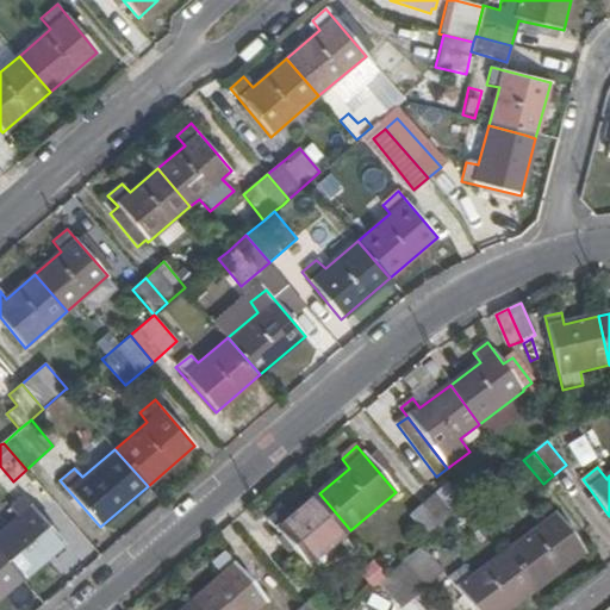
[(30,504),(44,491),(26,470),(13,481),(24,496),(30,504)]
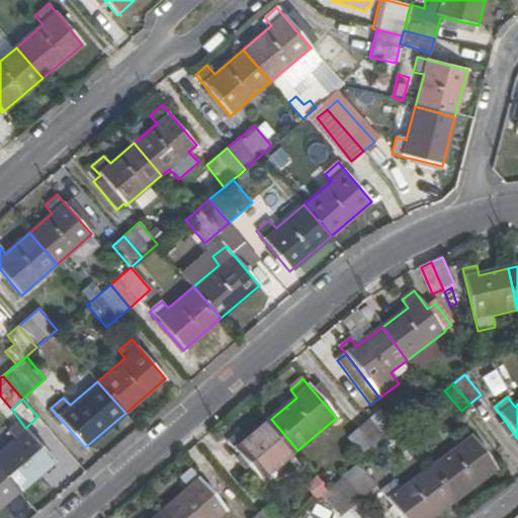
[(379,411),(368,420),(385,440),(397,431),(379,411)]
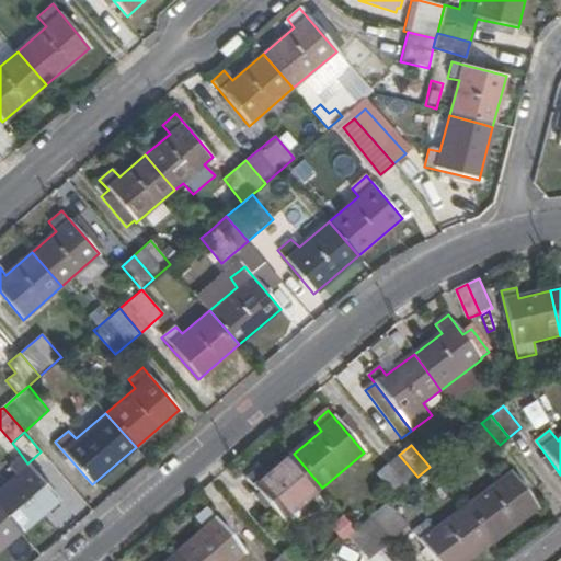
[(322,488),(294,454),(265,477),(259,470),(247,480),(283,522),(322,488)]
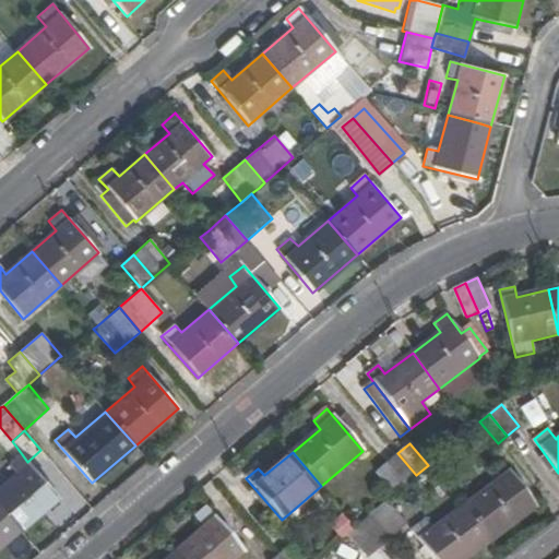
[(416,475),(397,453),(376,472),(394,495),(416,475)]
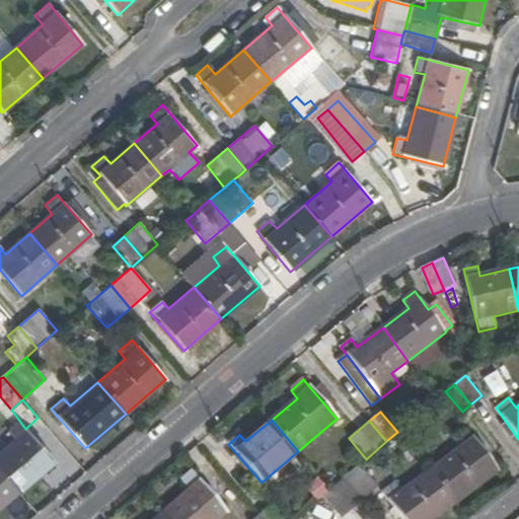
[(0,475),(16,495),(54,463),(25,429),(20,422),(0,439),(0,475)]
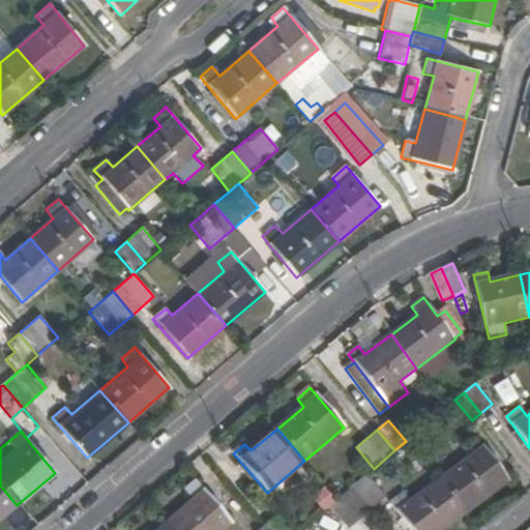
[(471,457),(440,479),(465,513),(508,481),(476,438),(465,447),(471,457)]
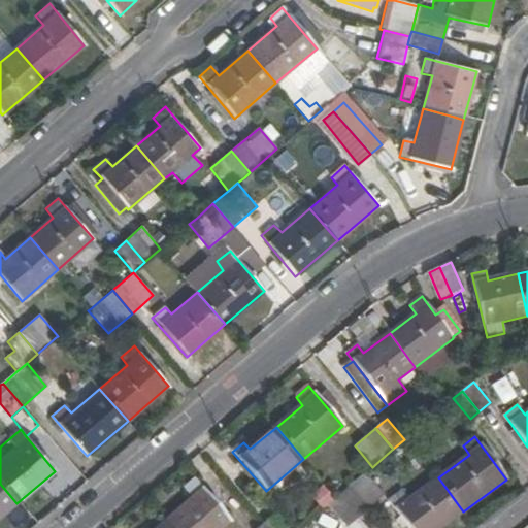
[(382,499),(362,475),(347,489),(341,493),(360,517),(382,499)]
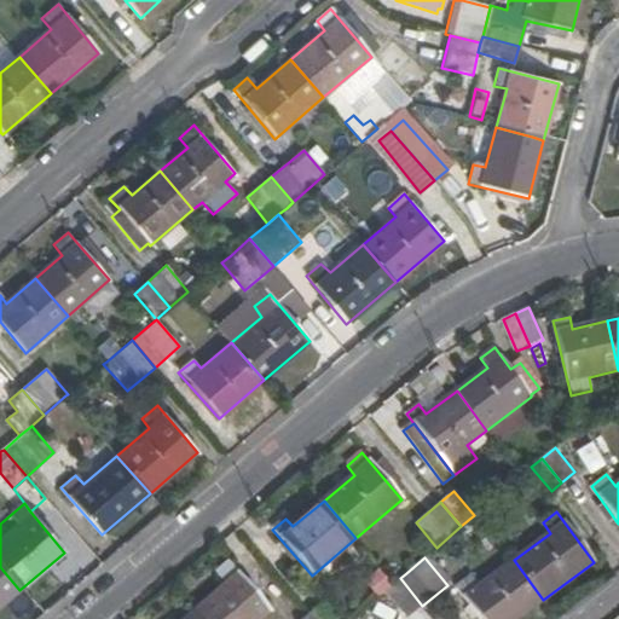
[(516,618),(543,600),(514,560),(479,586),(472,576),(456,586),(479,618),(516,618)]
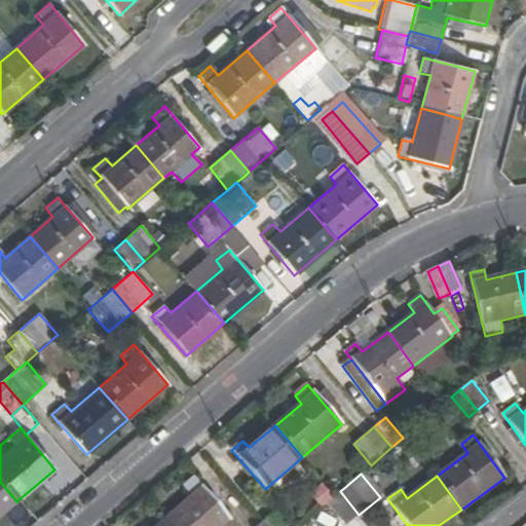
[(191,497),(166,518),(174,525),(220,525),(229,519),(196,480),(185,489),(191,497)]
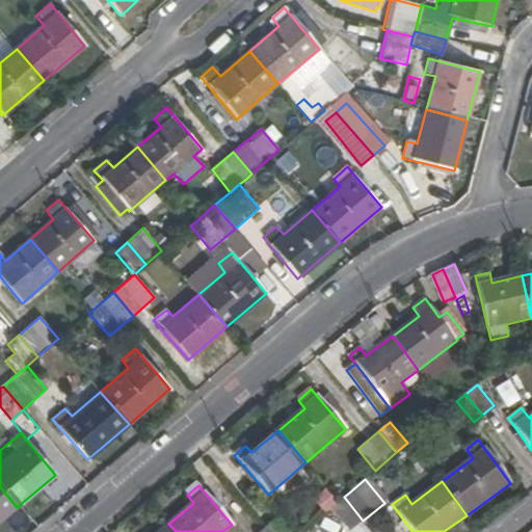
[(0,522),(17,507),(0,487),(0,522)]
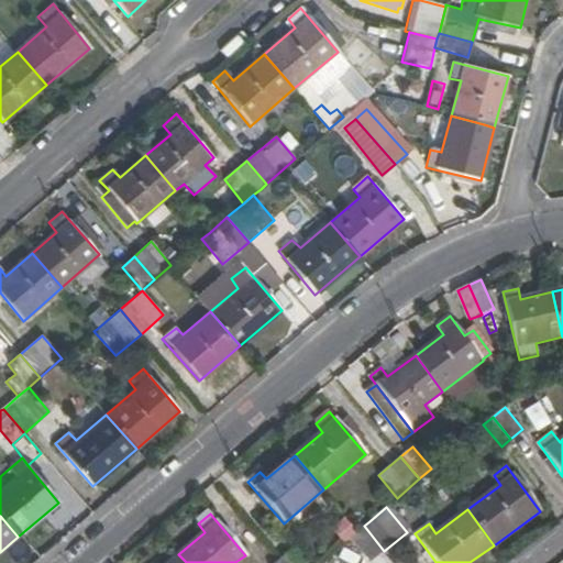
[(360,530),(346,517),(329,532),(341,547),(353,536),(360,530)]
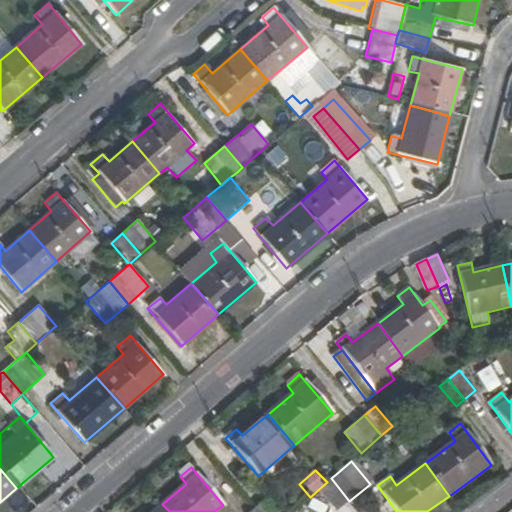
[(349,501),(331,478),(327,482),(321,487),(339,509),(349,501)]
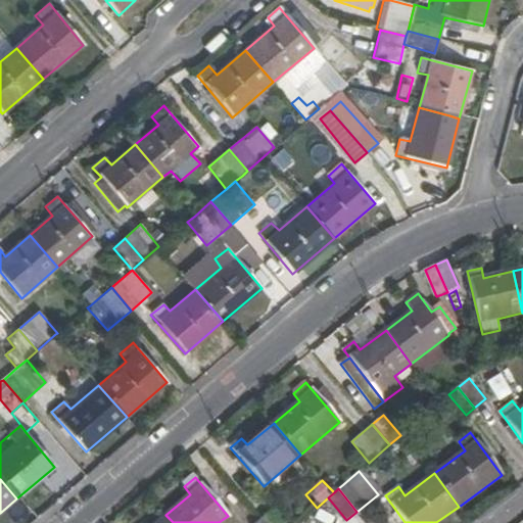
[(281,522),(271,511),(260,520),(263,522),(281,522)]
